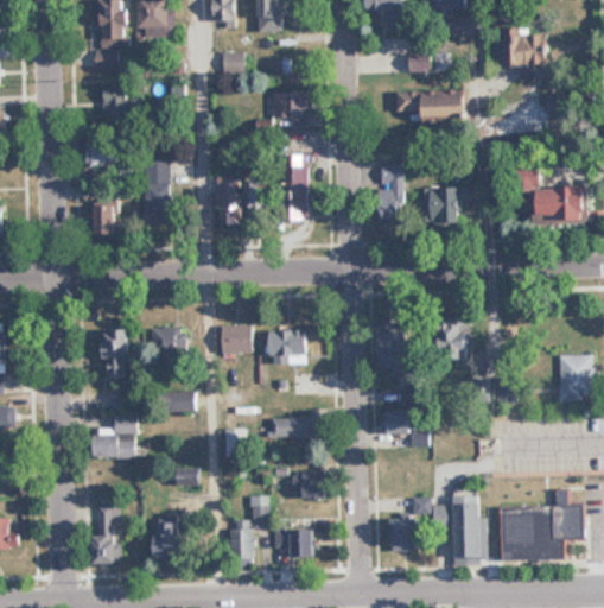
[(121,0),(96,0),(97,69),(116,69),(116,46),(129,46),(129,18),(122,18),(121,0)]
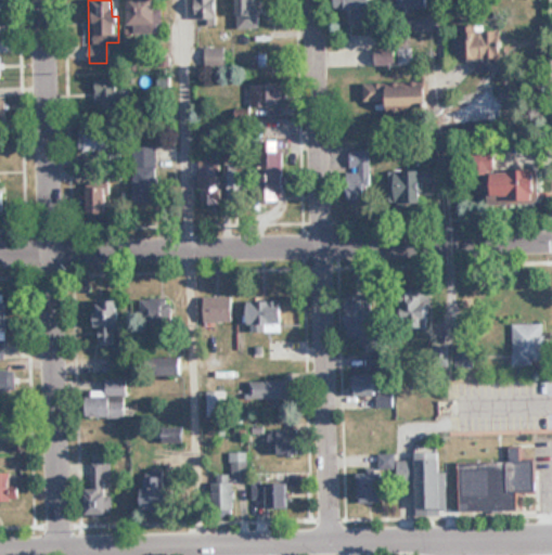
[(161,29),(161,9),(154,9),(153,0),(125,0),(125,29),(161,29)]
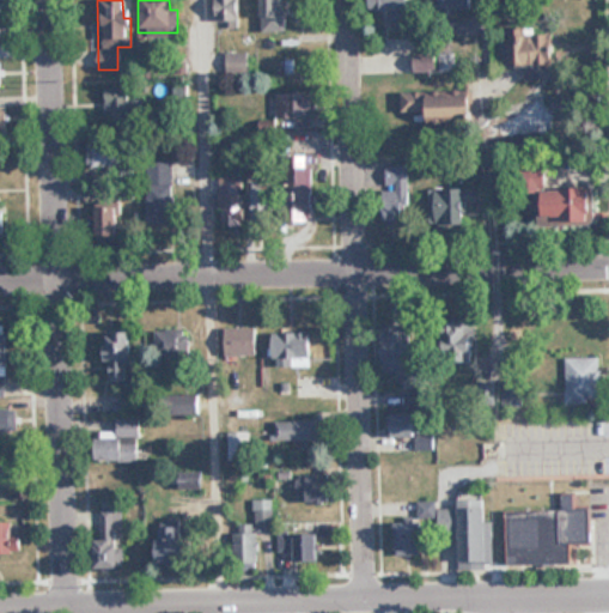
[(237,28),(237,0),(212,0),(212,22),(225,22),(225,28),(237,28)]
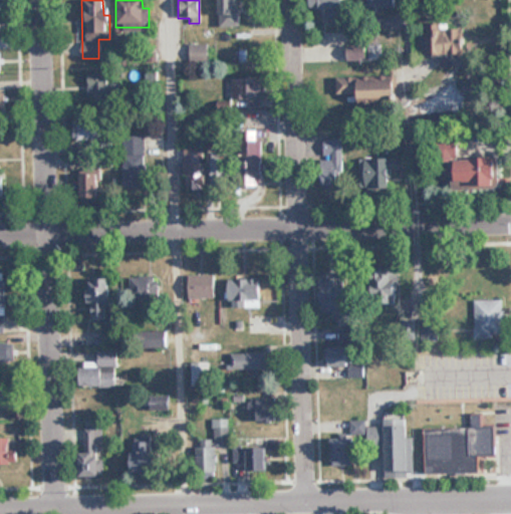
[(238,27),(237,0),(217,0),(218,28),(238,27)]
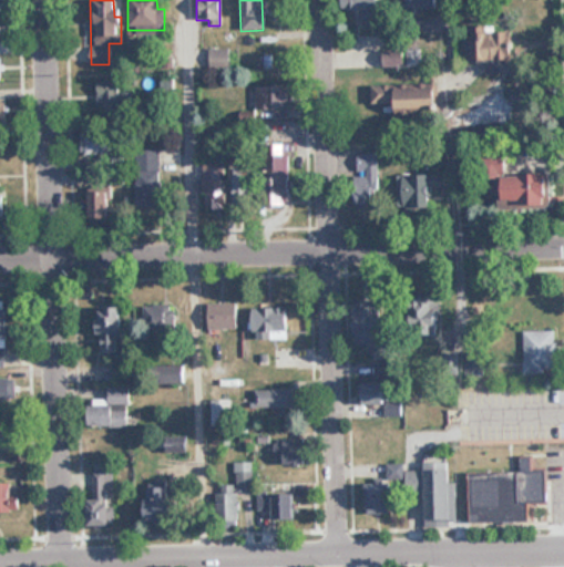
[(342,0),(342,9),(373,9),(373,0),(342,0)]
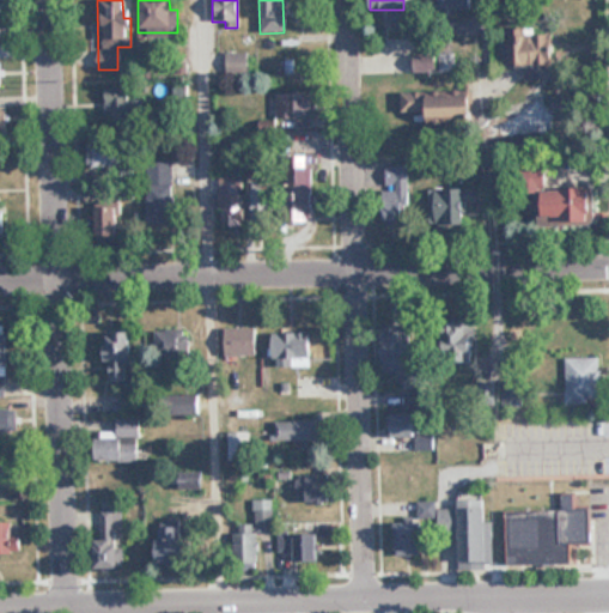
[(469,10),(468,0),(440,0),(442,10),(469,10)]
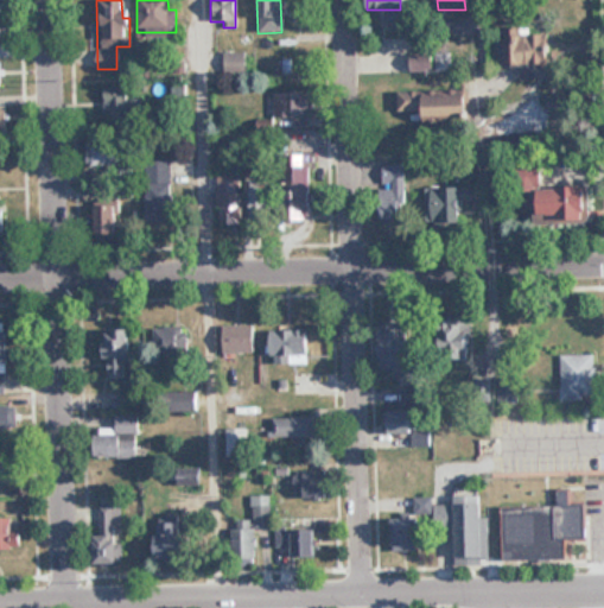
[(398,13),(387,13),(387,26),(398,26),(398,13)]
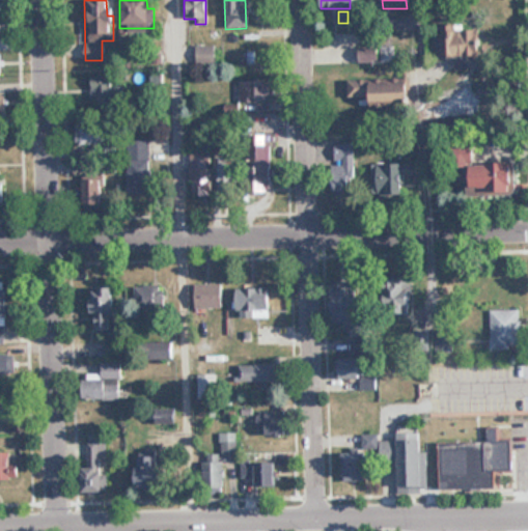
[(439,56),(456,58),(455,67),(463,67),(464,57),(478,58),(479,40),(474,40),(475,26),(441,24),(439,56)]
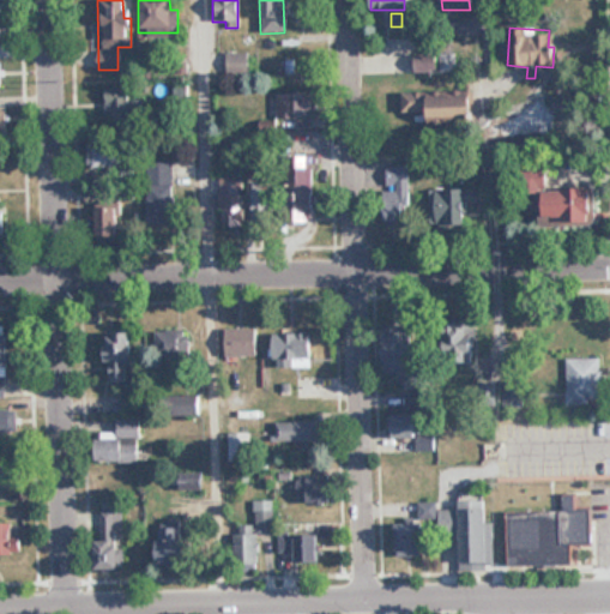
[(245,53),(224,53),(224,68),(245,68),(245,53)]
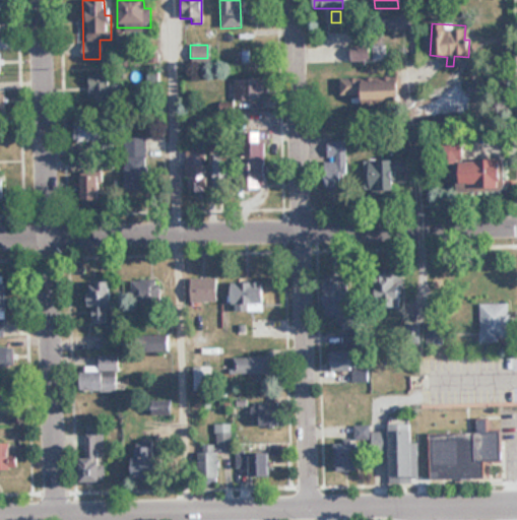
[(367,50),(350,50),(350,59),(367,59),(367,50)]
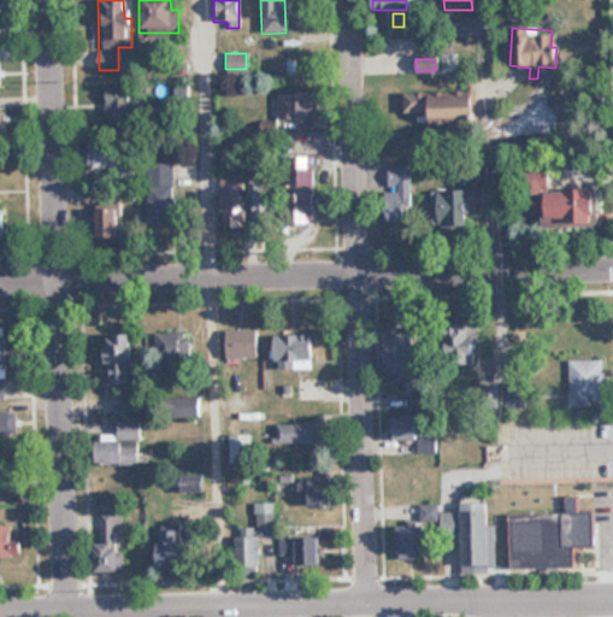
[(105,123),(141,122),(141,99),(129,99),(128,87),(104,87),(105,123)]
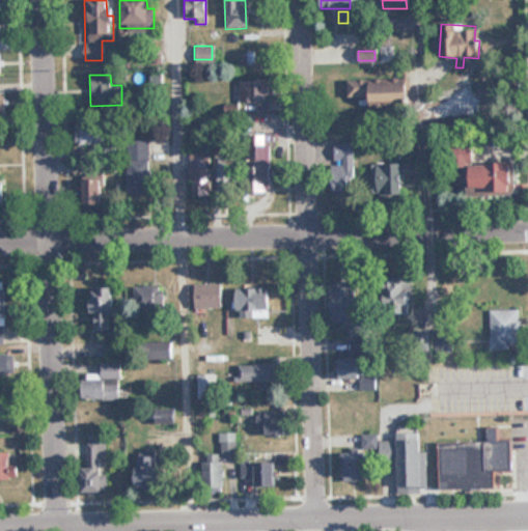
[(346,79),(346,96),(367,96),(367,79),(346,79)]
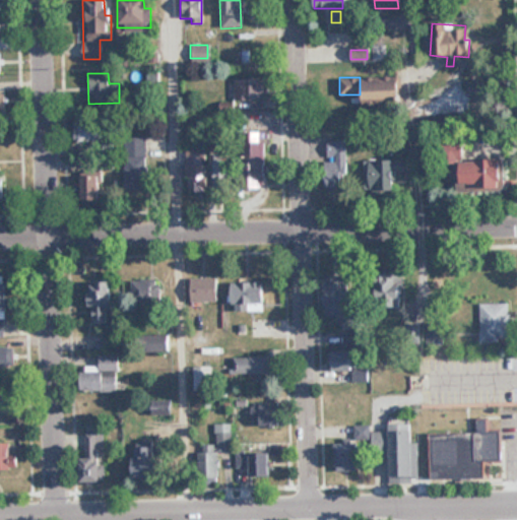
[(266,98),(266,78),(234,78),(234,98),(266,98)]
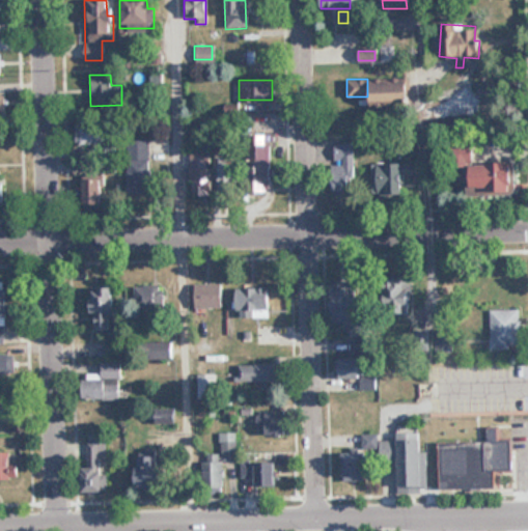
[(370,107),(408,107),(408,82),(370,82),(370,107)]
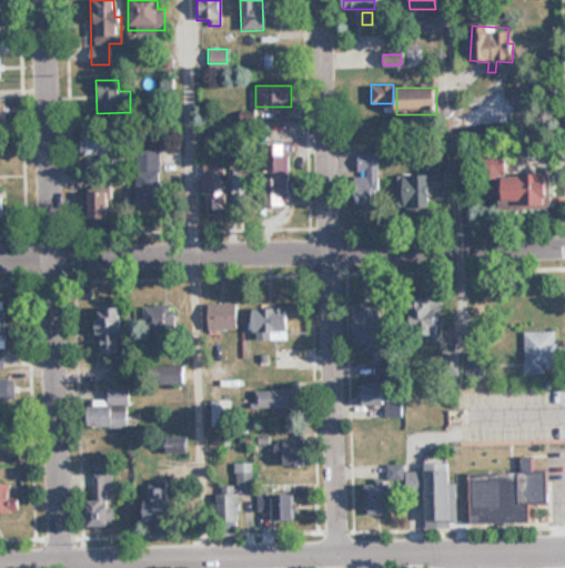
[(119,153),(119,130),(79,130),(79,153),(119,153)]
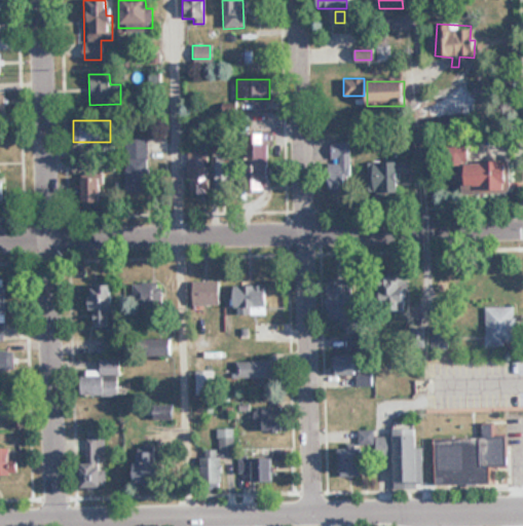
[(247,188),(266,188),(266,168),(263,168),(263,134),(247,134),(247,188)]
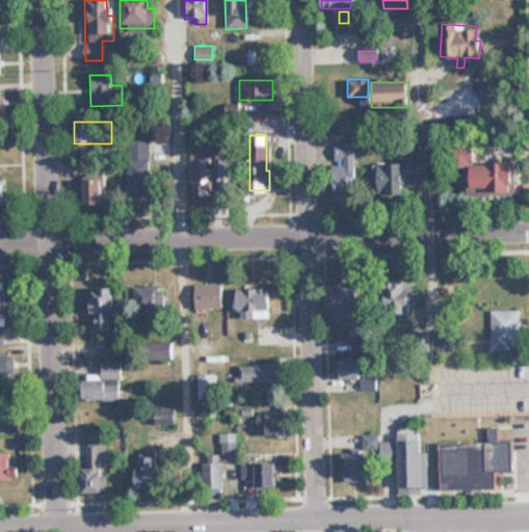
[(126,139),(126,194),(148,194),(148,139),(126,139)]
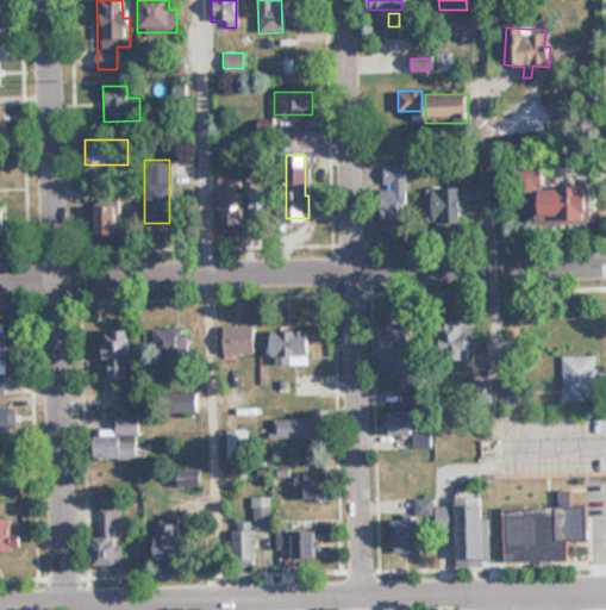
[(380,222),(404,222),(404,165),(380,165),(380,222)]
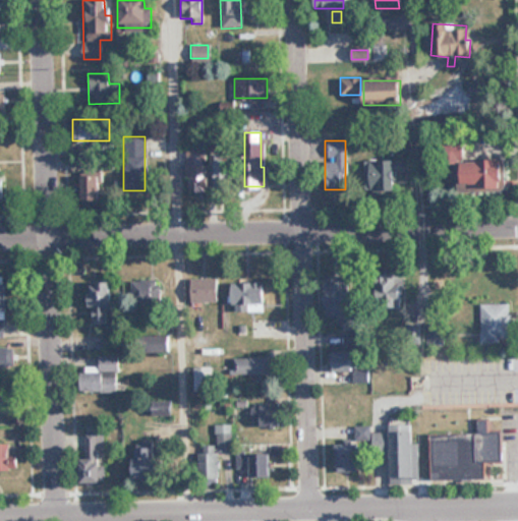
[(183,146),(183,190),(206,190),(206,146),(183,146)]
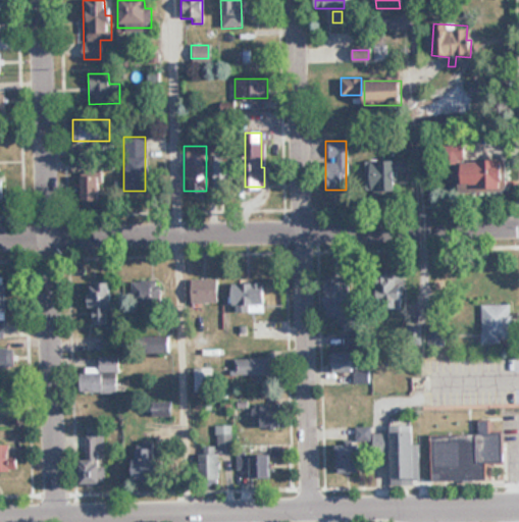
[(463,160),(464,190),(505,189),(504,159),(463,160)]
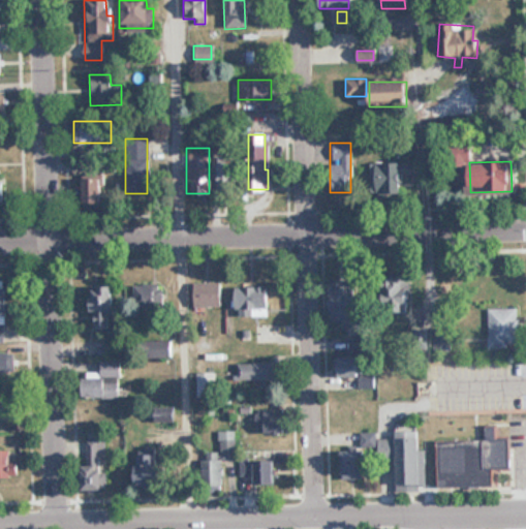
[(217,162),(217,193),(235,193),(234,162),(217,162)]
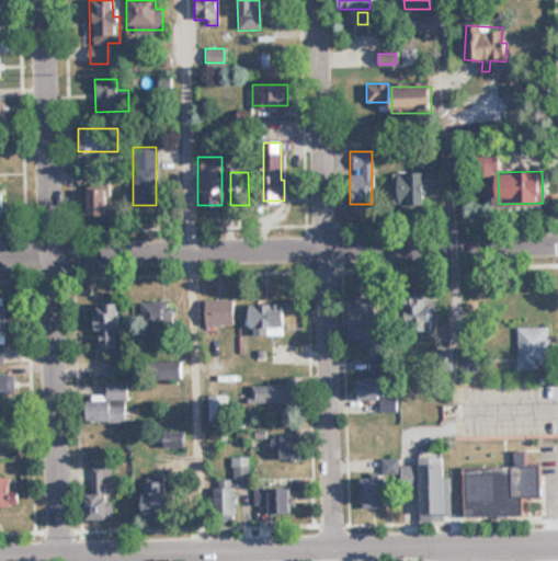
[(391,204),(424,204),(424,186),(434,186),(434,172),(391,172),(391,204)]
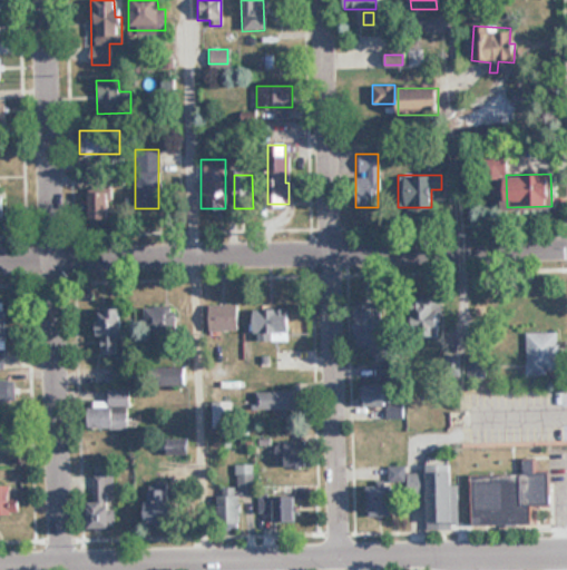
[(88,189),(88,222),(109,222),(109,189),(88,189)]
